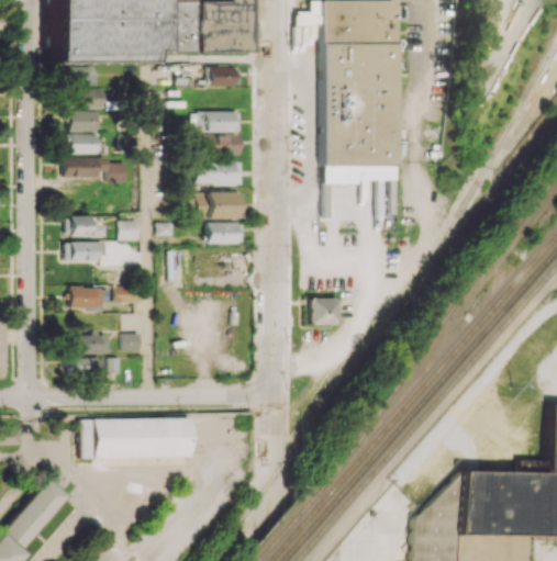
[(49,0),(252,0),(253,52),(156,53),(156,45),(143,45),(143,57),(51,58),(49,0)]
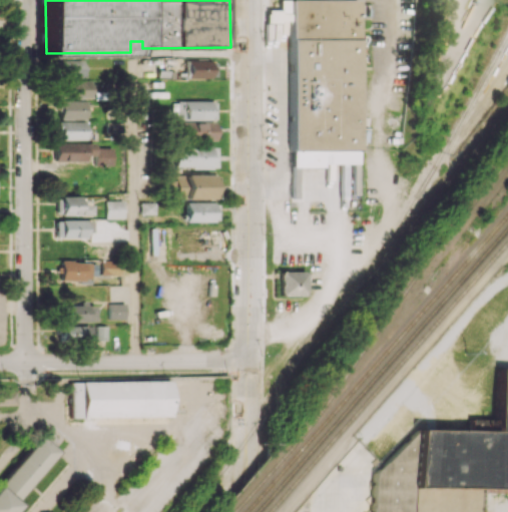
[(271,23),(293,24),(294,1),(285,0),(284,11),(271,11),(271,23)]
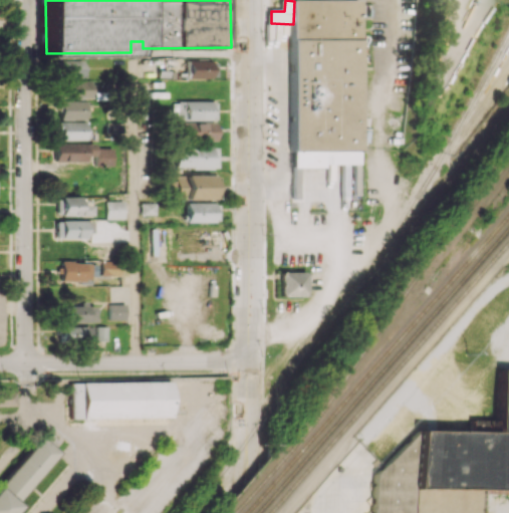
[(363,1),(294,1),(294,167),(362,167),(363,1)]
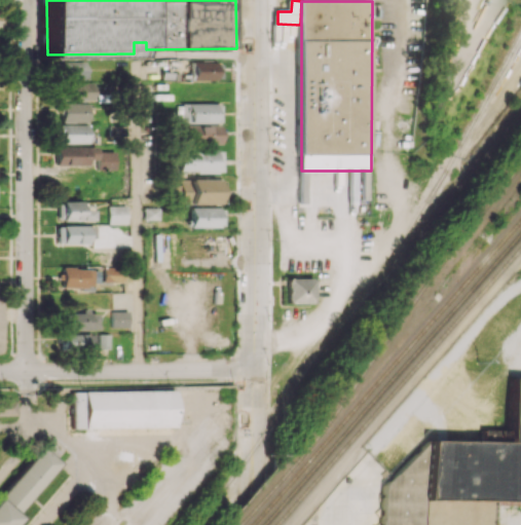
[(196,61),(220,61),(220,64),(225,64),(225,77),(220,77),(220,79),(196,79),(196,61)]
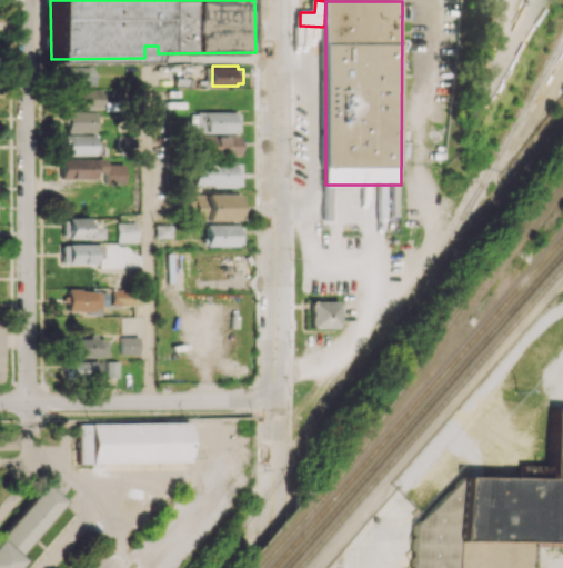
[(98,68),(70,68),(71,87),(98,87),(98,68)]
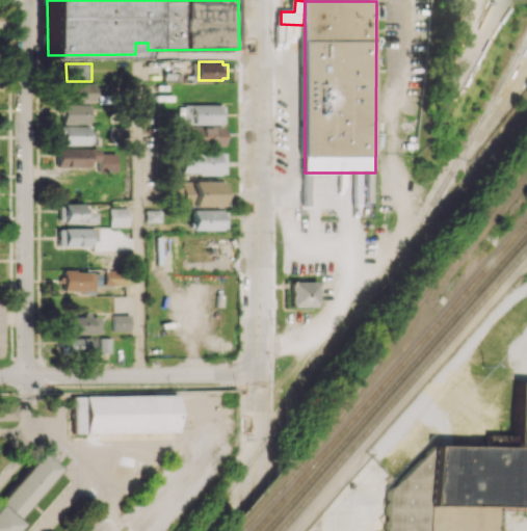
[(98,103),(99,85),(67,84),(67,102),(98,103)]
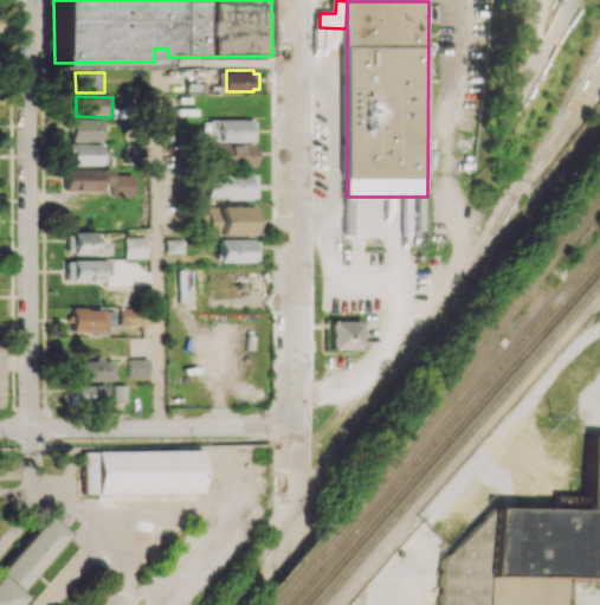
[(75,142),(108,142),(108,121),(75,120),(75,142)]
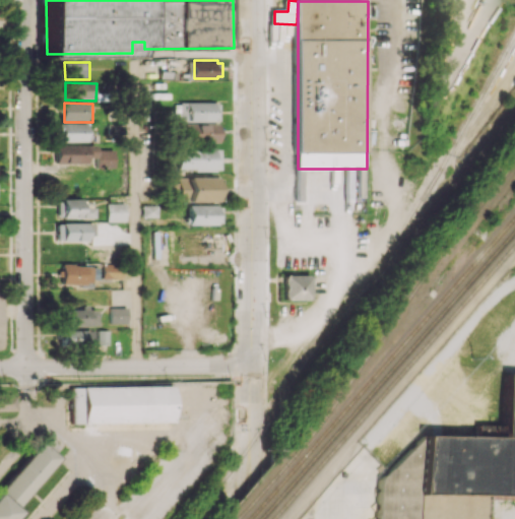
[(222,121),(222,103),(178,105),(179,123),(222,121)]
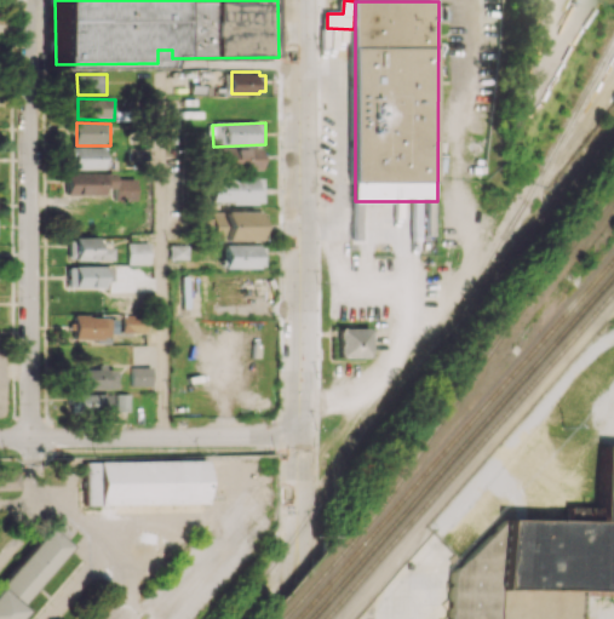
[(110,147),(76,148),(76,170),(112,170),(110,147)]
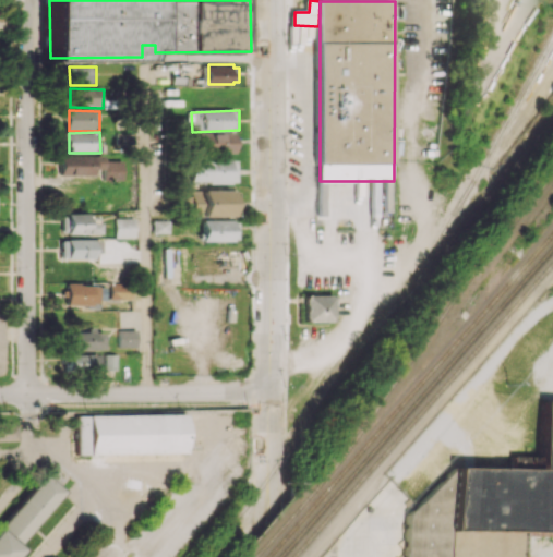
[(140,134),(121,134),(121,146),(140,145),(140,134)]
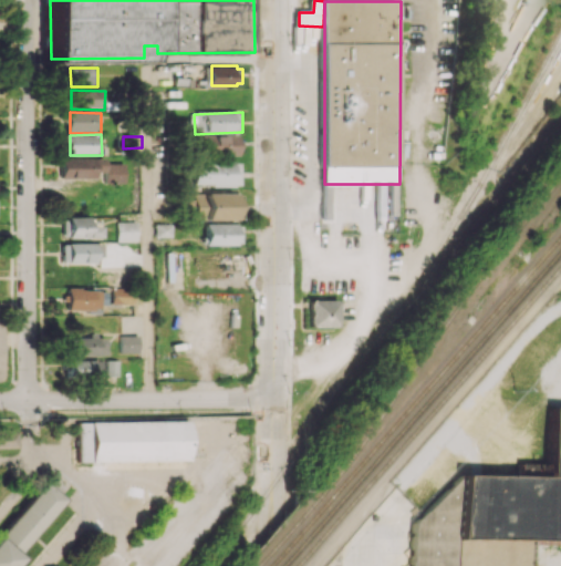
[(242,136),(209,136),(209,156),(242,155),(242,136)]
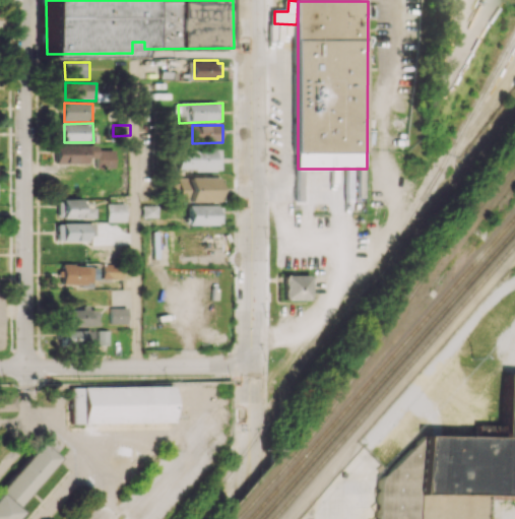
[(91,147),(60,146),(59,165),(91,165),(91,147)]
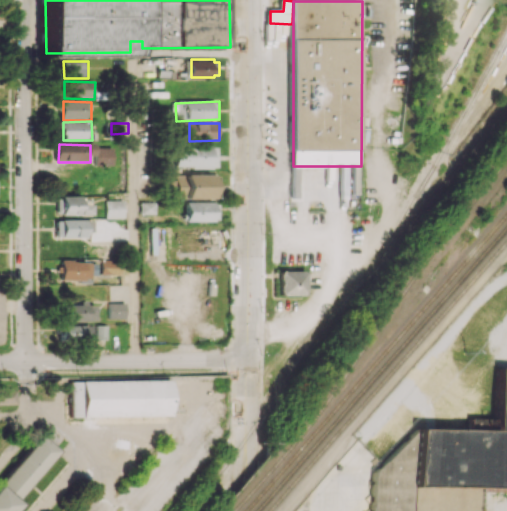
[(179,169),(220,168),(219,147),(178,147),(179,169)]
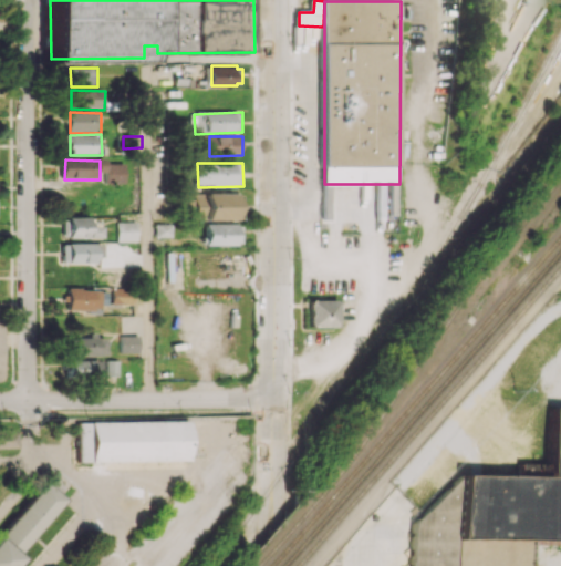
[(240,220),(239,194),(198,195),(199,222),(240,220)]
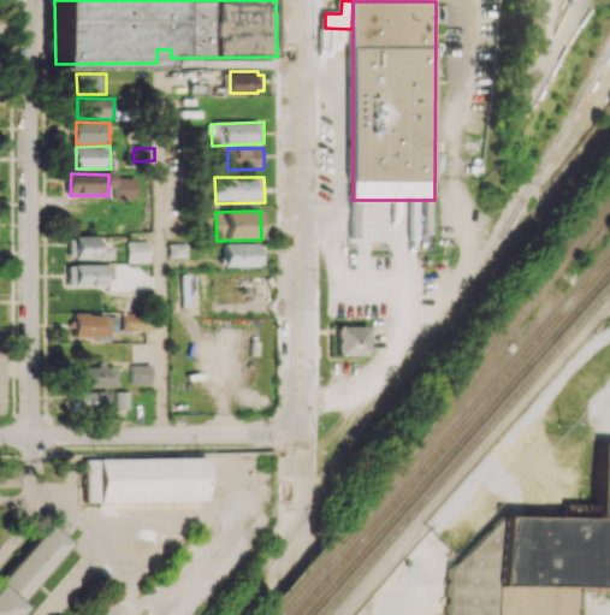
[(77,260),(111,260),(111,247),(99,247),(99,236),(77,236),(77,260)]
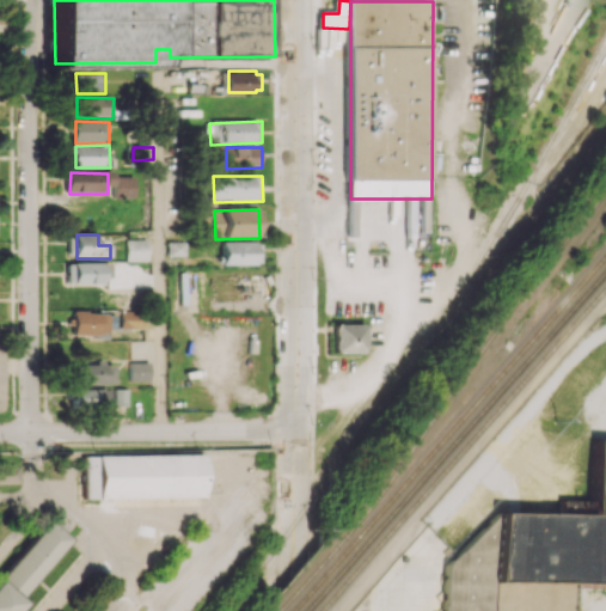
[(132,262),(152,261),(152,240),(132,240),(132,262)]
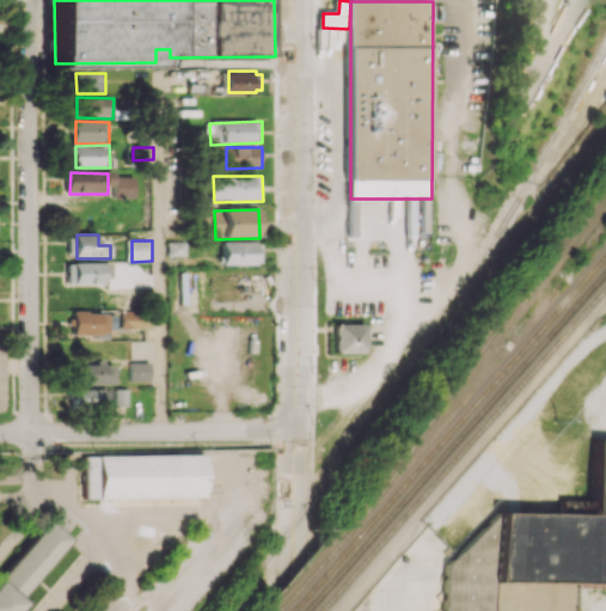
[(226,266),(264,266),(264,242),(226,243),(226,266)]
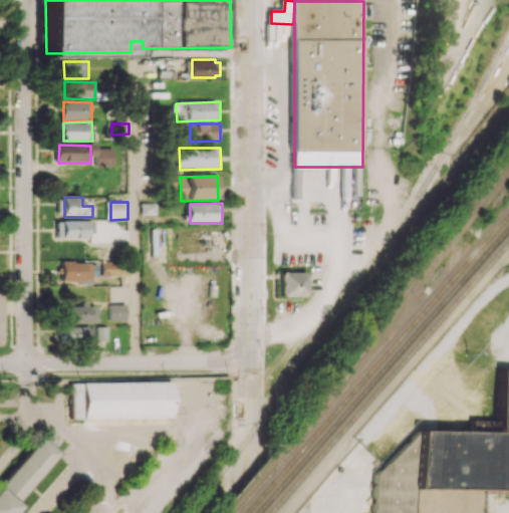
[(144,215),(159,216),(159,204),(145,204),(144,215)]
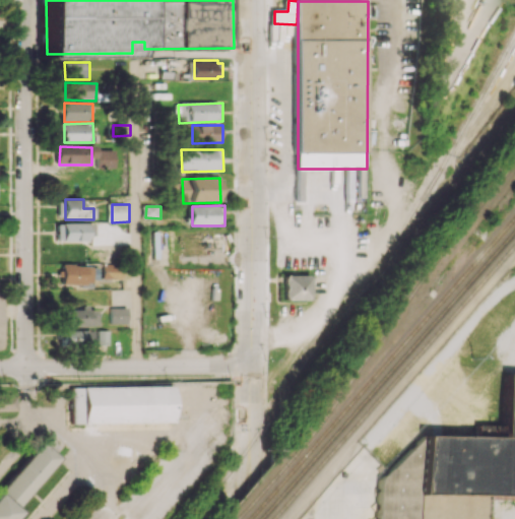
[(97,223),(60,224),(60,242),(89,242),(89,236),(97,236),(97,223)]
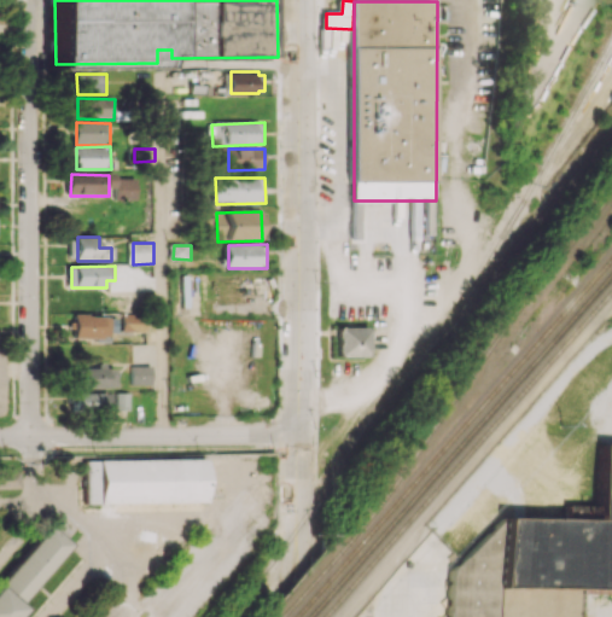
[(128,314),(127,332),(150,332),(150,315),(128,314)]
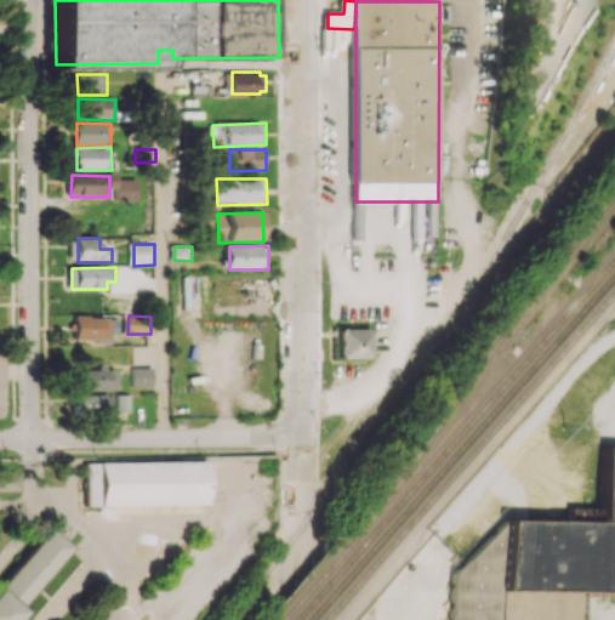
[(78,340),(113,341),(113,318),(79,317),(78,340)]
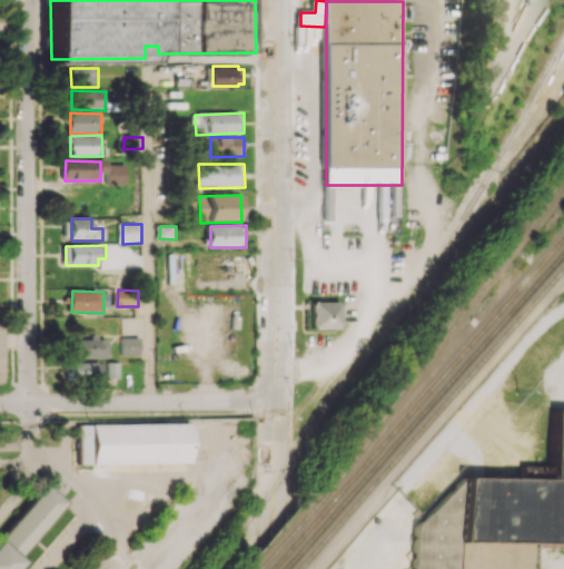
[(345,303),(315,303),(314,330),(344,330),(345,303)]
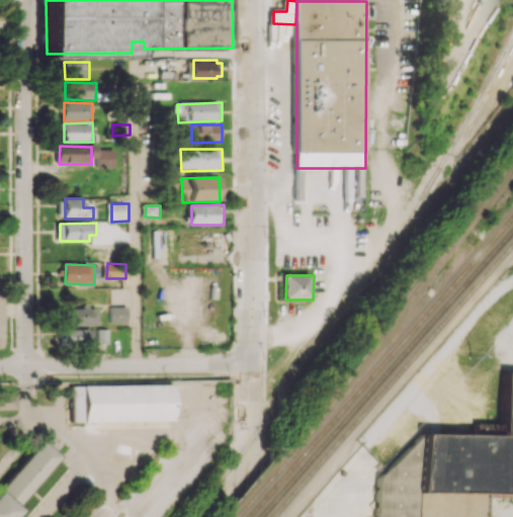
[(113,323),(130,324),(130,308),(113,307),(113,323)]
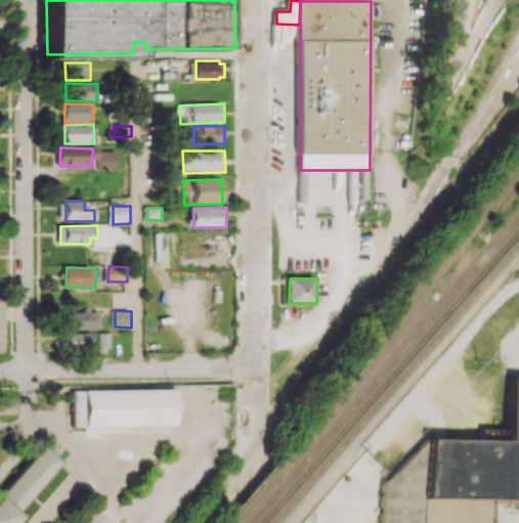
[(100,311),(65,312),(65,330),(101,330),(100,311)]
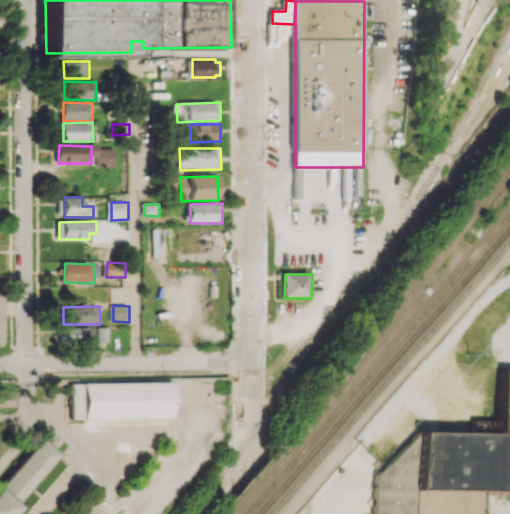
[(94,328),(59,328),(60,343),(94,342),(94,328)]
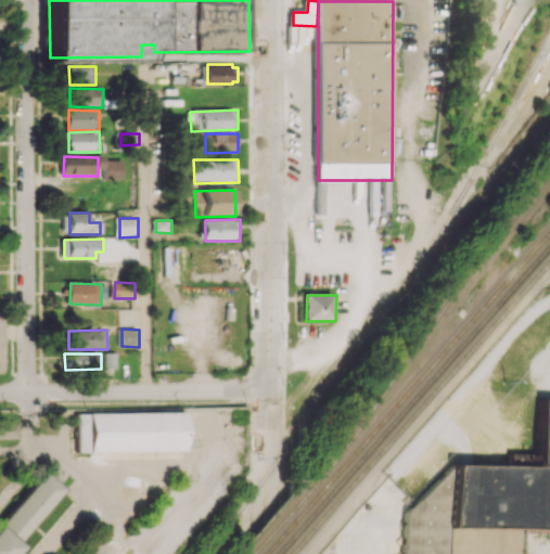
[(411,512),(420,503),(452,468),(452,465),(513,466),(514,453),(540,453),(541,398),(549,398),(549,529),(532,529),(531,553),(410,553),(410,548),(411,512)]
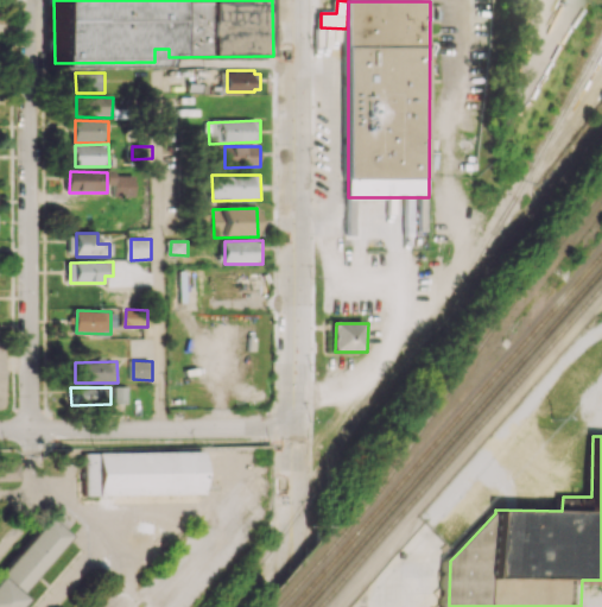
[(87,455),(88,497),(206,495),(204,453),(87,455)]
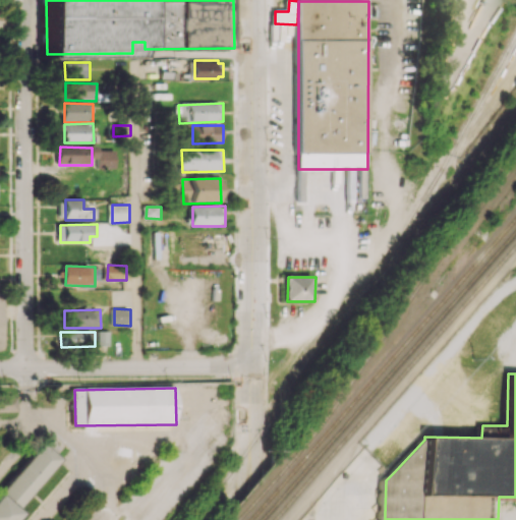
[(45,446),(0,498),(0,519),(12,519),(63,462),(45,446)]
